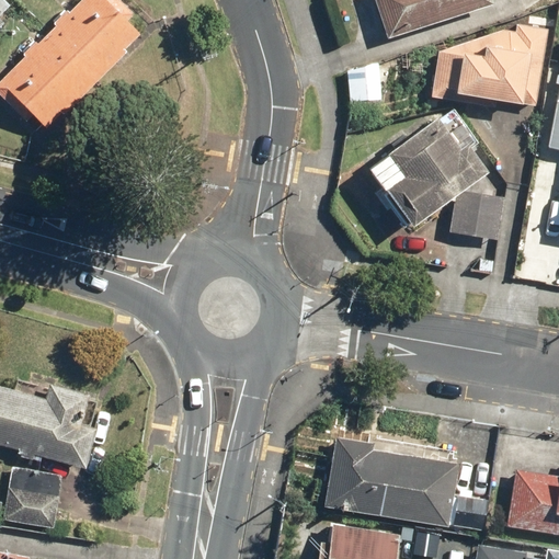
[(0,0),(0,16),(12,7),(6,0),(0,0)]
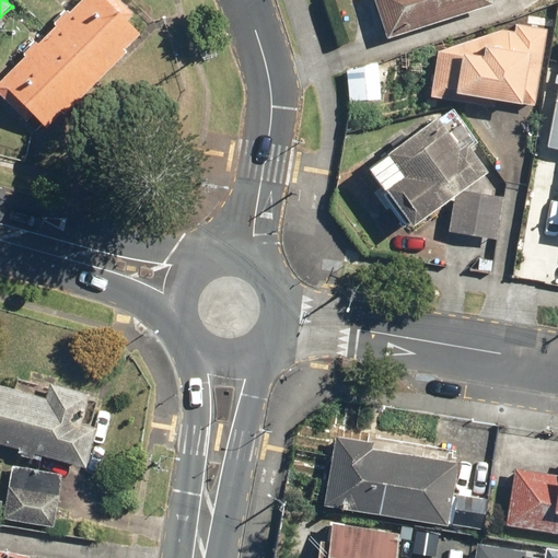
[(137,15),(120,0),(84,0),(0,84),(0,96),(27,124),(35,116),(47,128),(62,113),(65,115),(128,51),(126,49),(141,34),(130,22),(137,15)]
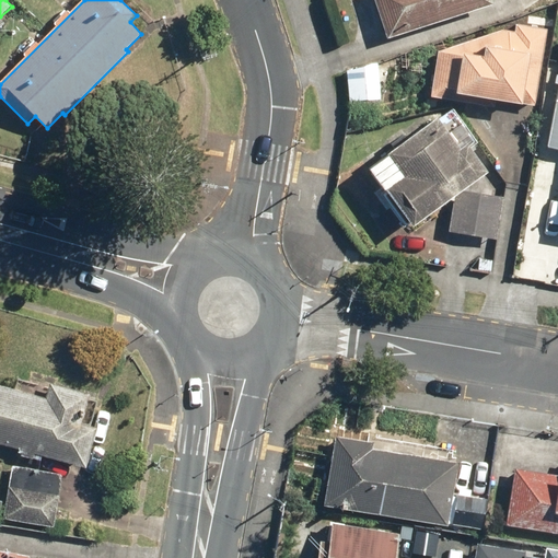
[(374,0),(387,39),(493,7),(490,0),(374,0)]
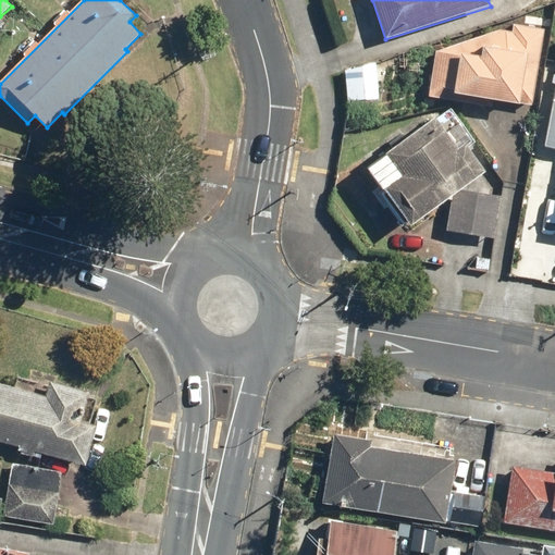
[(434,51),(428,97),(490,107),(491,99),(531,106),(544,31),(509,25),(508,31),(497,29),(434,51)]
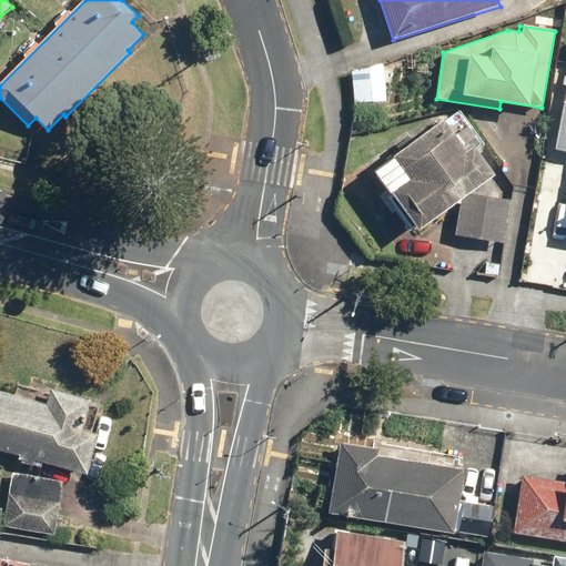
[(565,84),(555,151),(565,152),(565,84)]
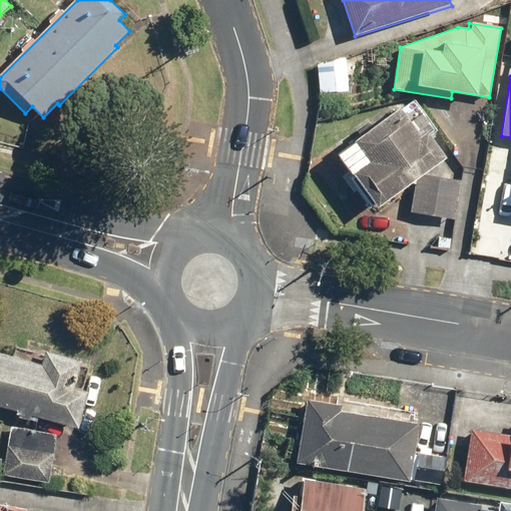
[(414,97),(338,152),(379,209),(414,183),(409,212),(452,219),(459,181),(425,176),(449,158),(432,134),(438,130),(414,97)]
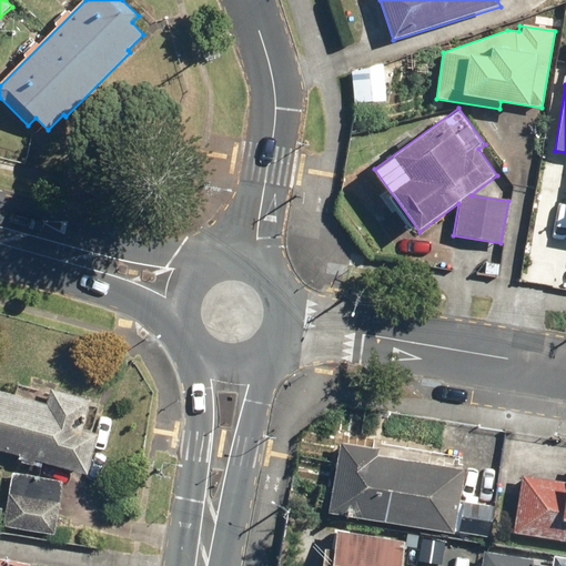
[(50,406),(0,391),(0,450),(88,476),(100,435),(82,431),(91,401),(54,390),(50,406)]
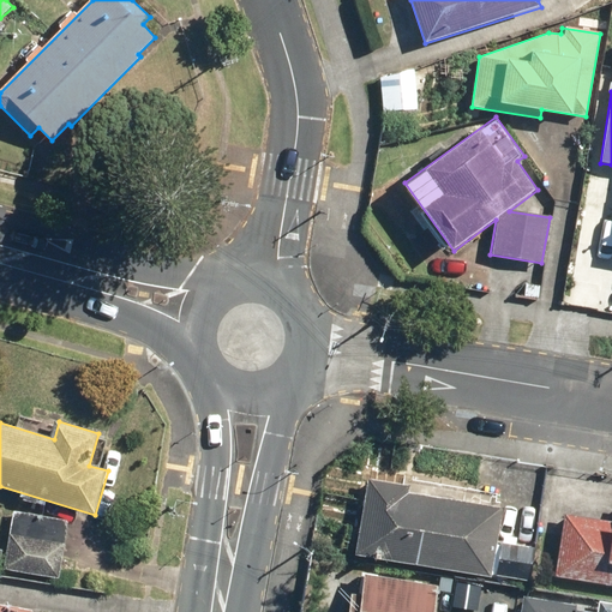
[(366,478),(353,557),(489,580),(501,507),(412,492),(413,485),(366,478)]
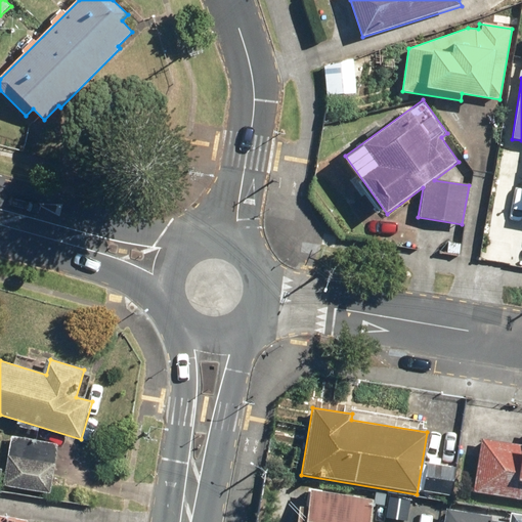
[(57,442),(13,435),(4,486),(49,493),(57,442)]
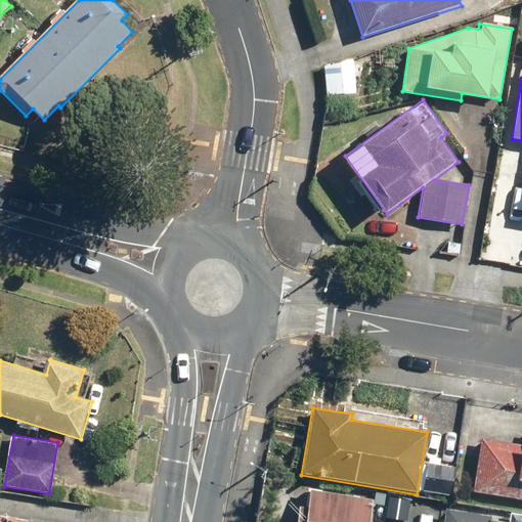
[(521,444),(480,437),(471,492),(521,499),(521,444)]
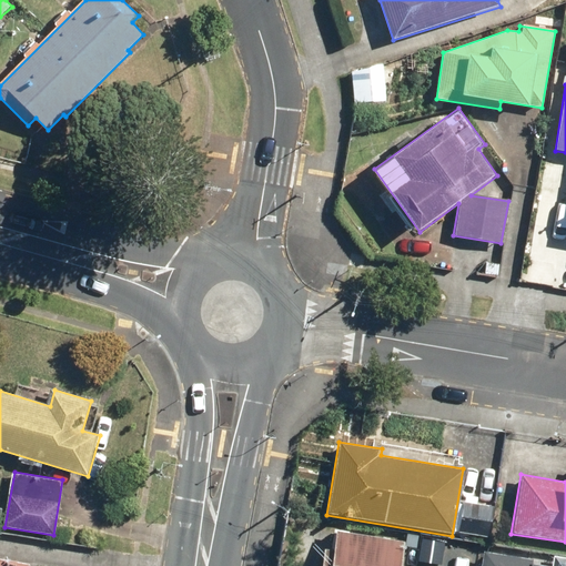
[(462,504),(457,534),(489,538),(493,508),(462,504)]
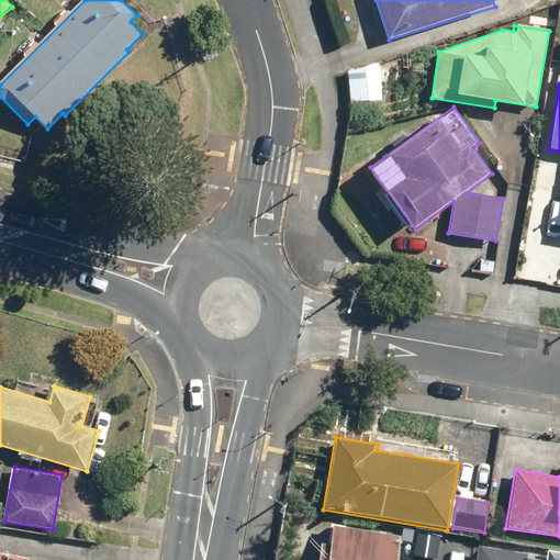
[(443,542),(438,559),(491,559),(493,550),(443,542)]
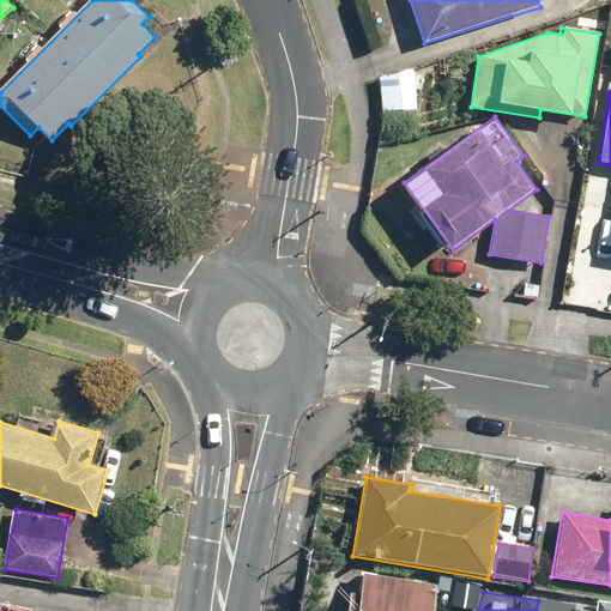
[(454,610),(381,599),(379,610),(454,610)]
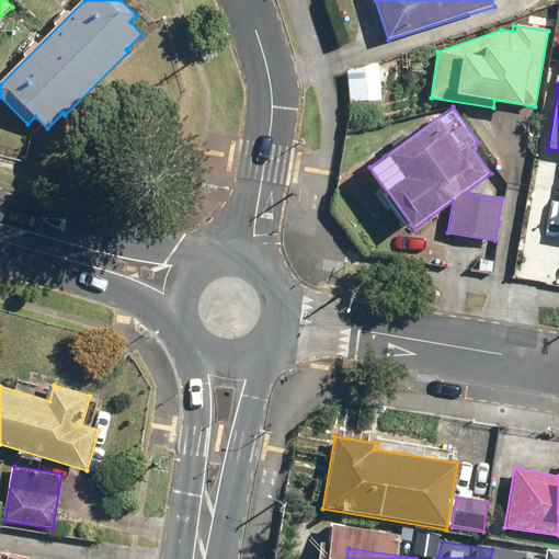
All buildings are outlined.
